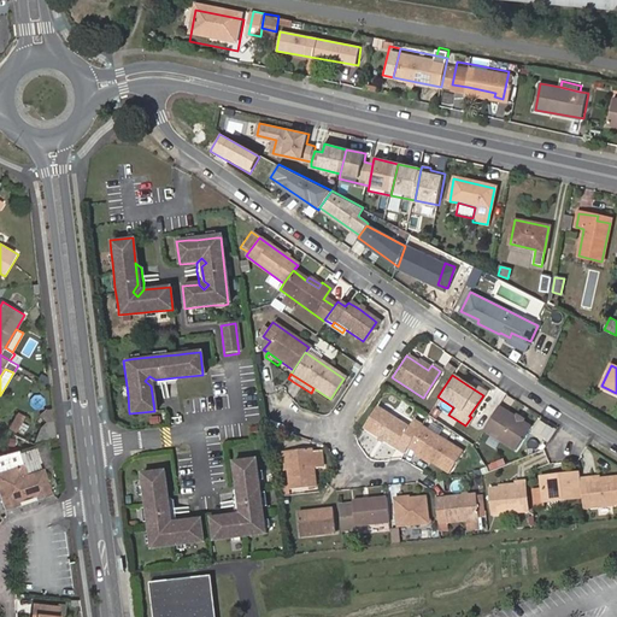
[(158,385),(164,385),(174,383),(177,377),(156,380),(150,376),(145,381),(151,386),(158,385)]
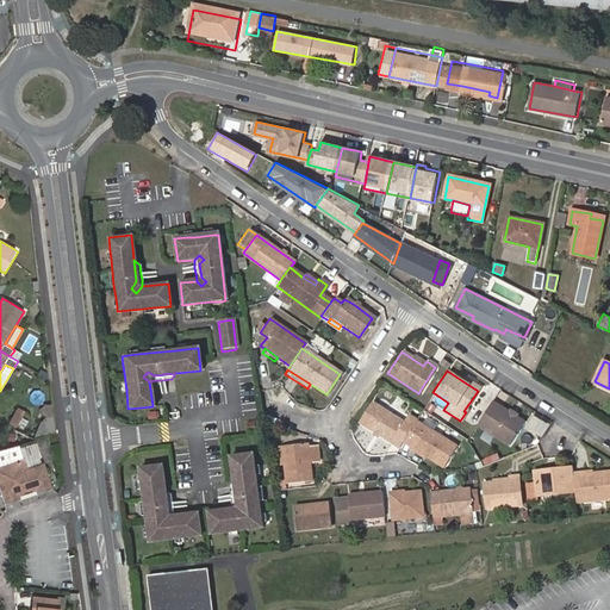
[(461,380),(478,391),(479,387),(464,377),(461,380)]
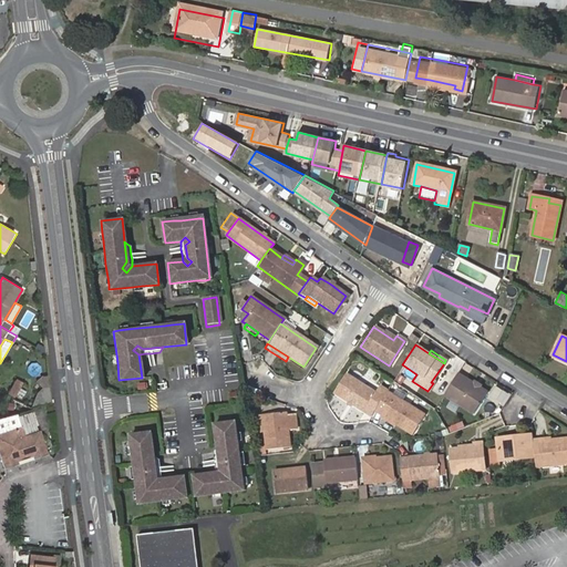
[(33,362),(29,371),(38,375),(42,367),(33,362)]
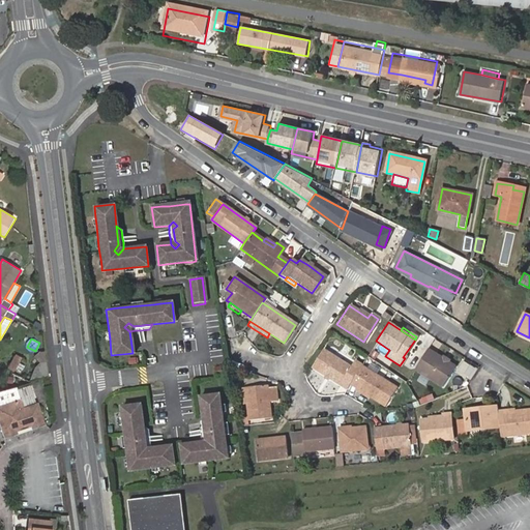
[(310,366),(345,389),(349,383),(360,365),(360,364),(353,359),(348,366),(321,349),(310,366)]
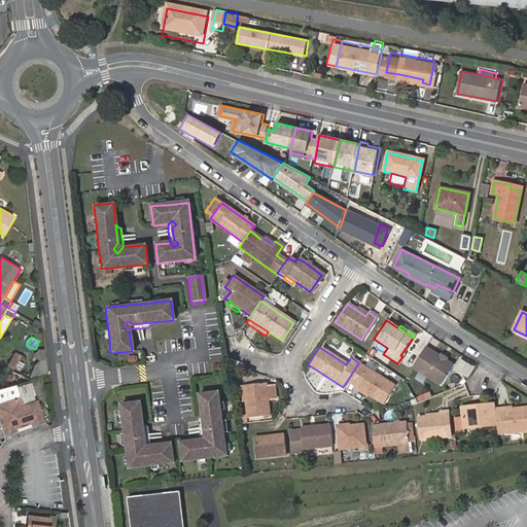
[(423,347),(410,367),(436,385),(450,365),(442,360),(440,363),(428,356),(430,352),(423,347)]
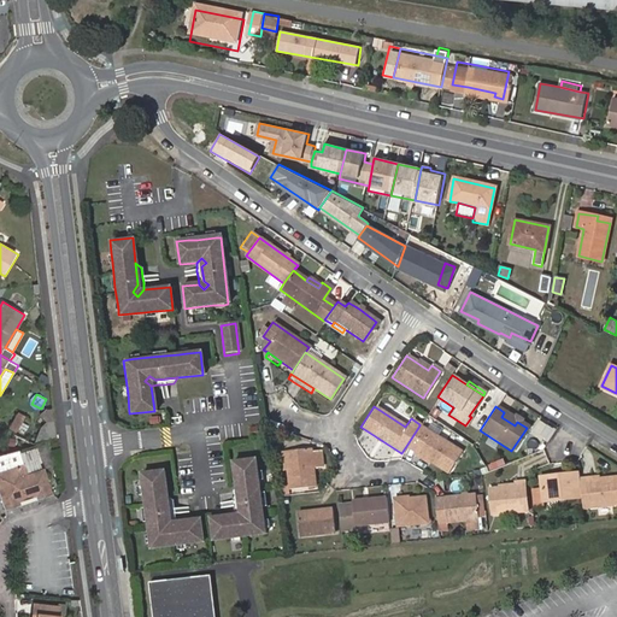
[(47,409),(41,415),(50,424),(56,424),(53,407),(47,409)]
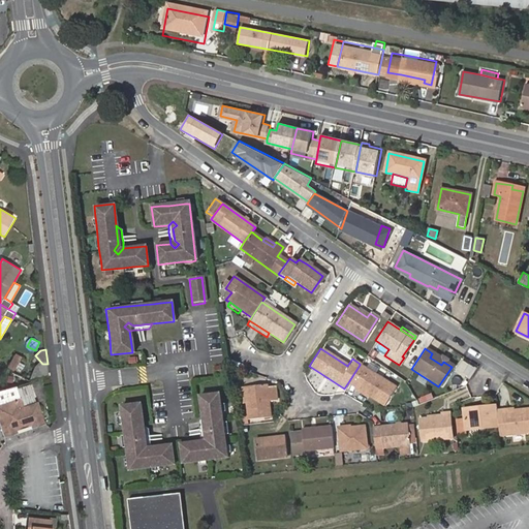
[(372,359),(375,352),(370,349),(367,355),(372,359)]
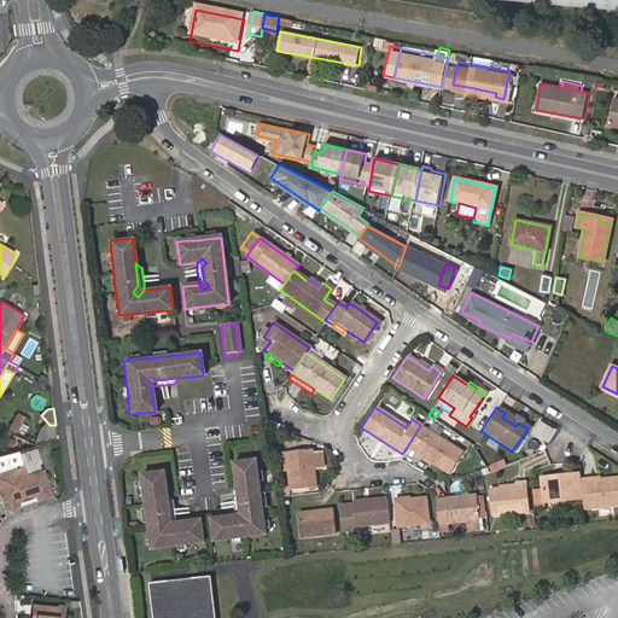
[(15,432),(24,413),(18,410),(9,429),(15,432)]
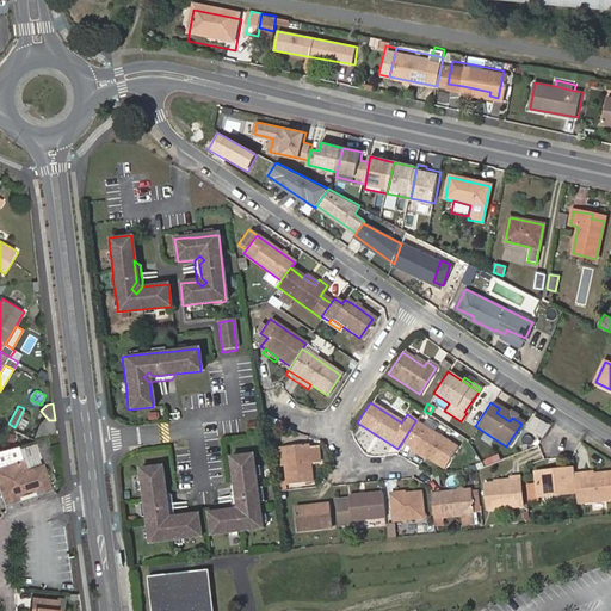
[(507,414),(499,408),(497,413),(510,421),(512,418),(514,414),(510,412),(507,414)]
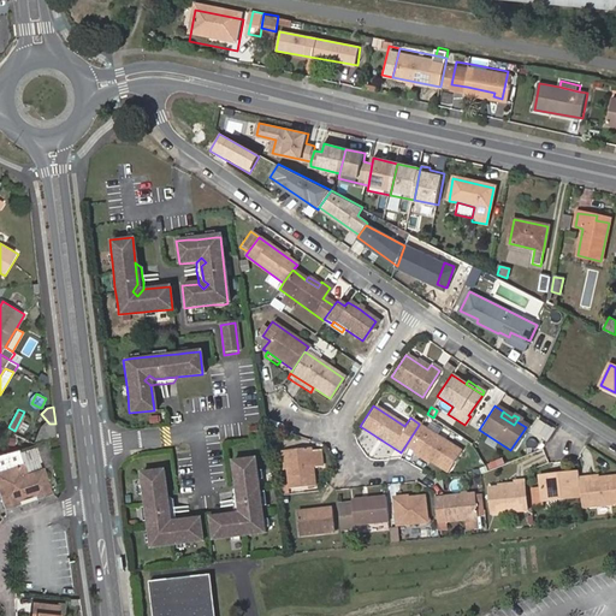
[(37,444),(58,438),(55,424),(49,424),(42,428),(37,444)]
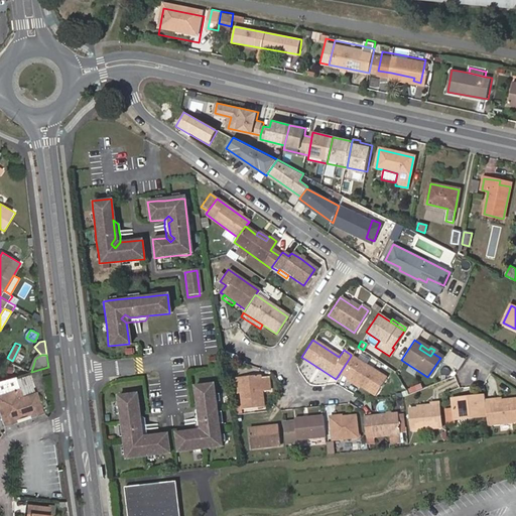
[(384,377),(351,356),(340,373),(374,394),(384,377)]
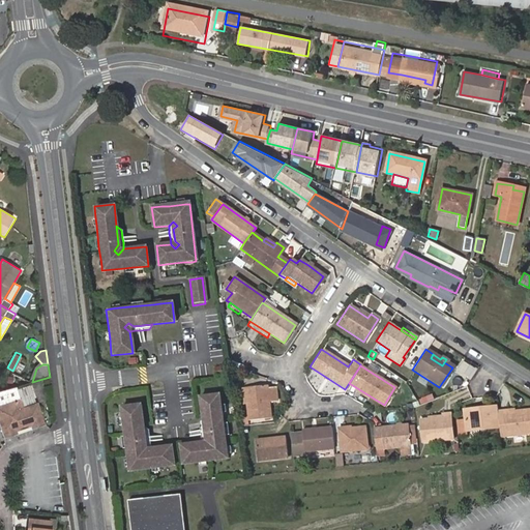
[(244,387),(245,403),(247,419),(269,417),(267,402),(275,401),(274,387),(266,388),(265,385),(244,387)]
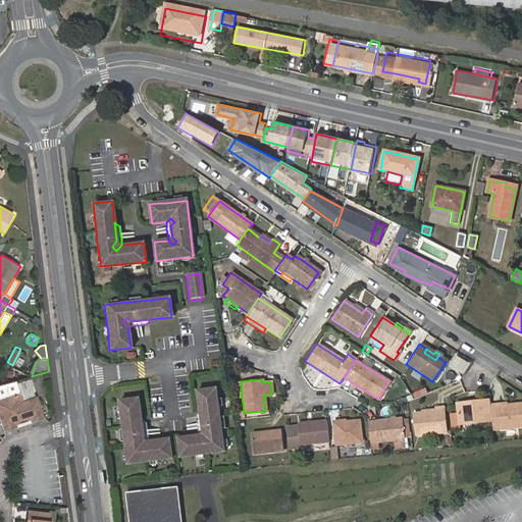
[(196,390),(198,412),(200,431),(204,436),(200,440),(196,436),(174,438),(177,457),(188,456),(195,455),(221,452),(220,448),(220,439),(218,428),(217,417),(216,407),(215,399),(214,388),(196,390)]
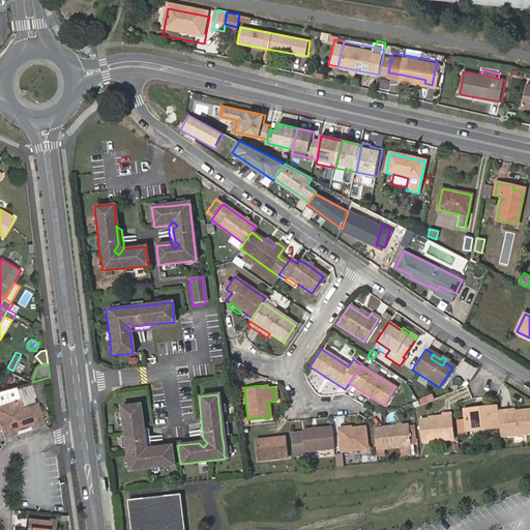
[(24,431),(28,430),(33,429),(34,431),(47,427),(39,405),(26,409),(24,401),(0,407),(0,420),(5,440),(19,436),(19,433),(24,431)]
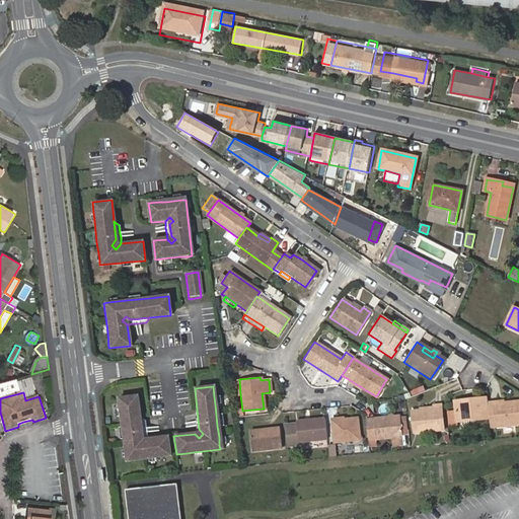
[(141,436),(138,417),(135,396),(116,398),(117,409),(118,416),(119,427),(121,438),(122,450),(123,457),(124,461),(147,458),(153,457),(168,455),(166,437),(145,439),(142,443),(137,440),(141,436)]
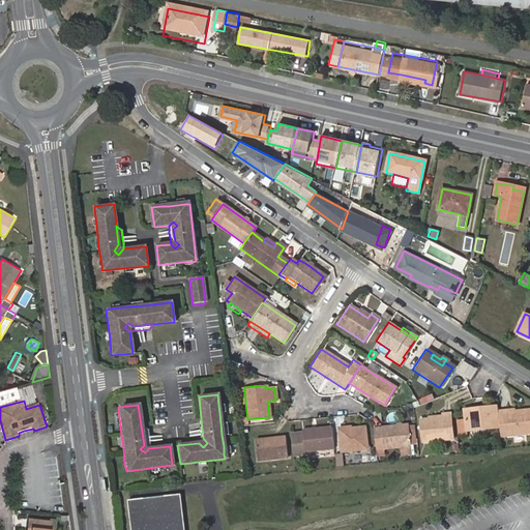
[(454,420),(455,434),(463,434),(463,431),(497,427),(495,410),(495,406),(481,407),(481,411),(461,413),(462,419),(454,420)]
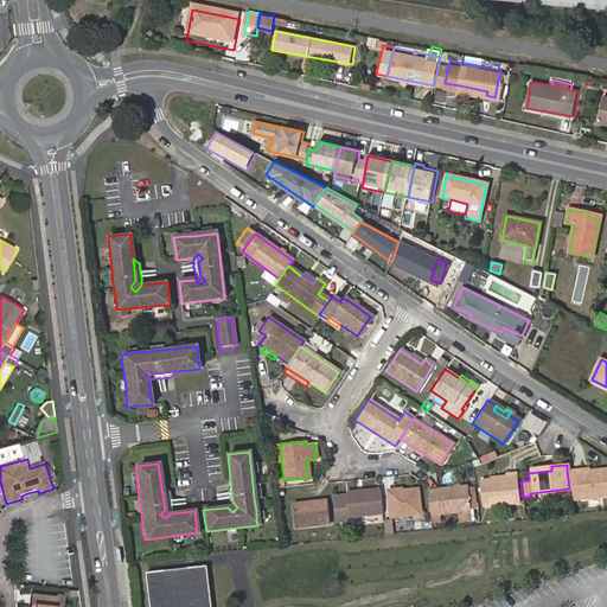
[(569,489),(570,498),(606,494),(606,473),(602,471),(586,472),(577,473),(576,470),(567,470),(569,489)]
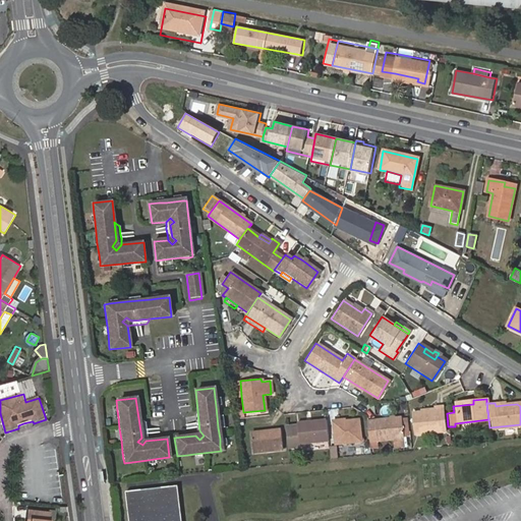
[(439,404),(431,405),(431,408),(409,411),(412,432),(442,428),(439,404)]
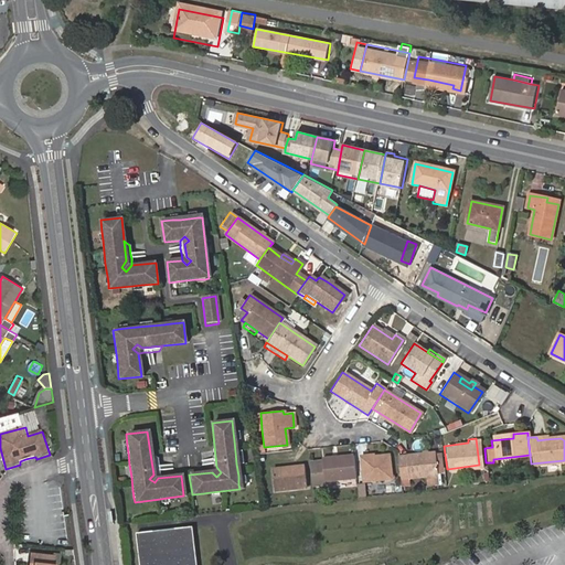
[(210,450),(211,459),(212,465),(212,472),(216,477),(221,472),(216,467),(214,446),(210,450)]
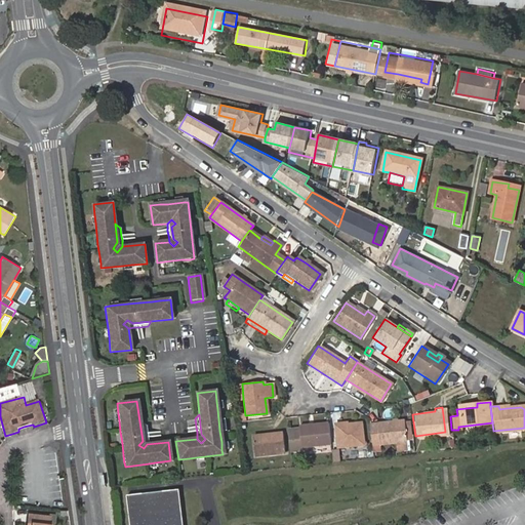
[(402,420),(375,423),(377,444),(404,442),(402,420)]
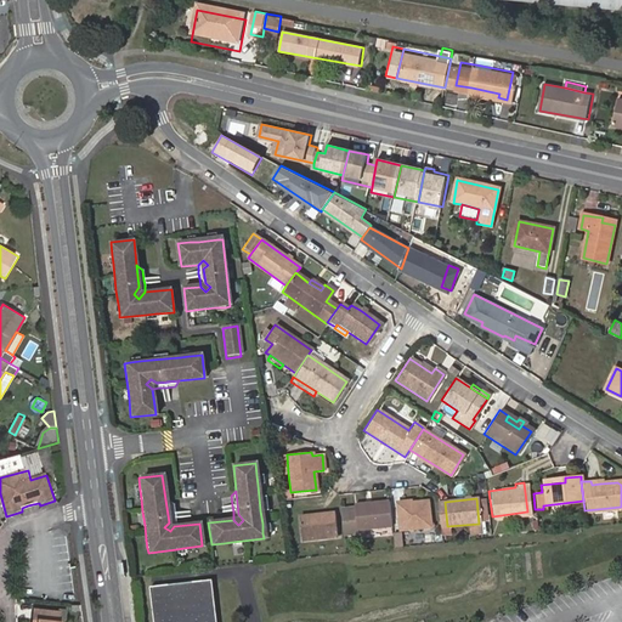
[(174,518),(173,512),(171,503),(165,499),(169,522),(164,527),(170,531),(174,526),(174,518)]
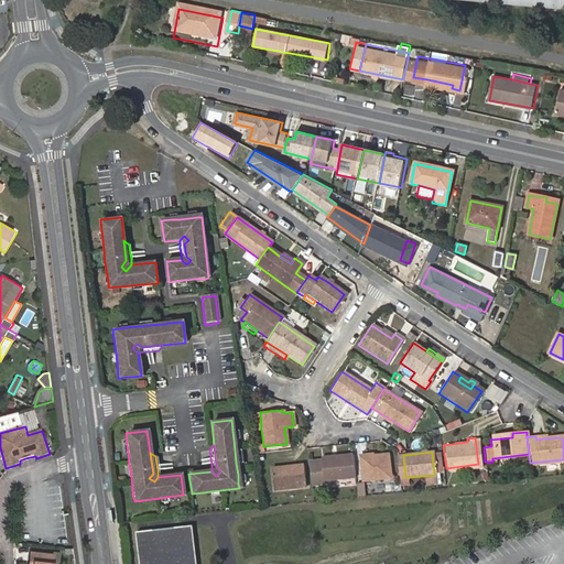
[(321,478),(353,476),(350,453),(320,455),(321,478)]
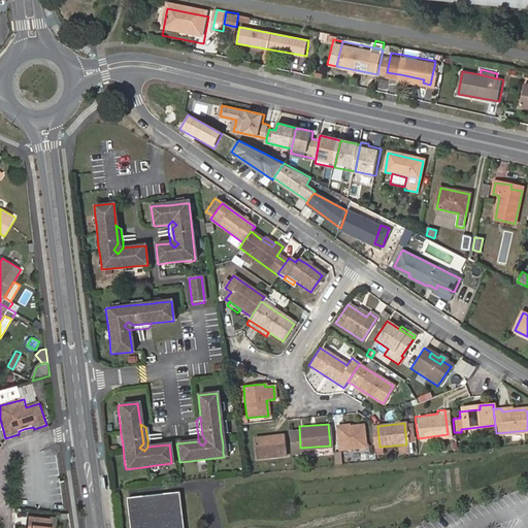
[(361,425),(334,427),(336,450),(363,448),(361,425)]
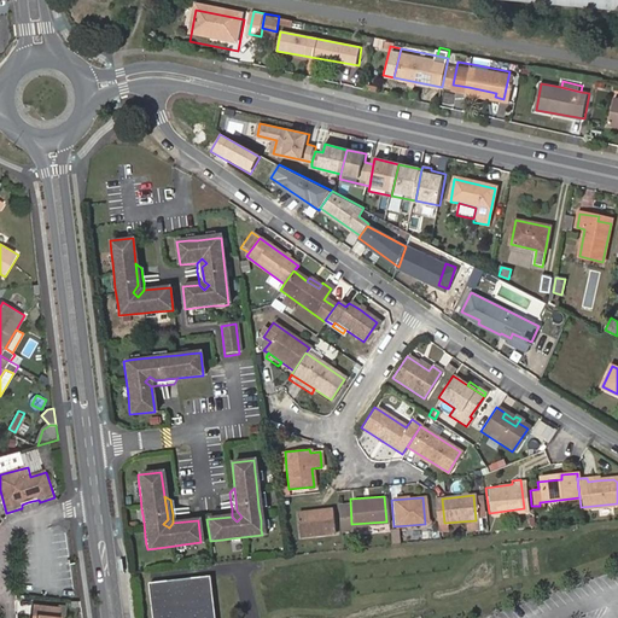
[(319,514),(296,517),(297,536),(332,532),(330,511),(318,512),(319,514)]
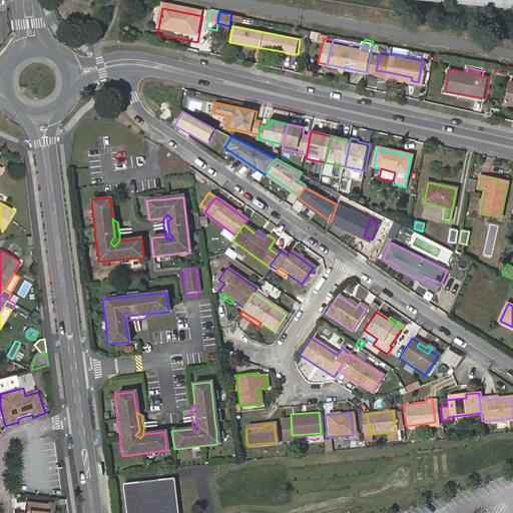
[(175,512),(173,479),(122,483),(124,512),(175,512)]
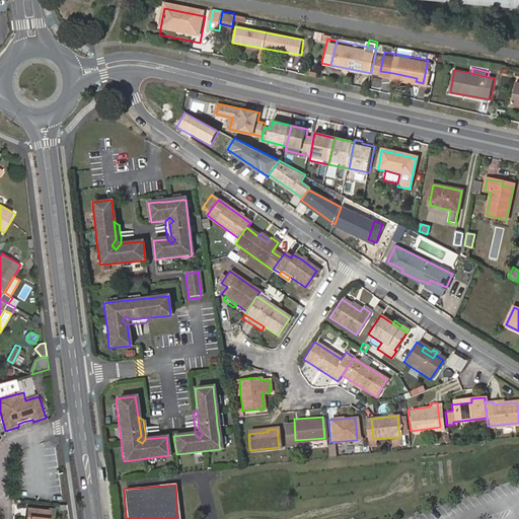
[(32,518),(51,518),(49,518),(50,511),(30,509),(29,518),(33,518),(32,518)]
